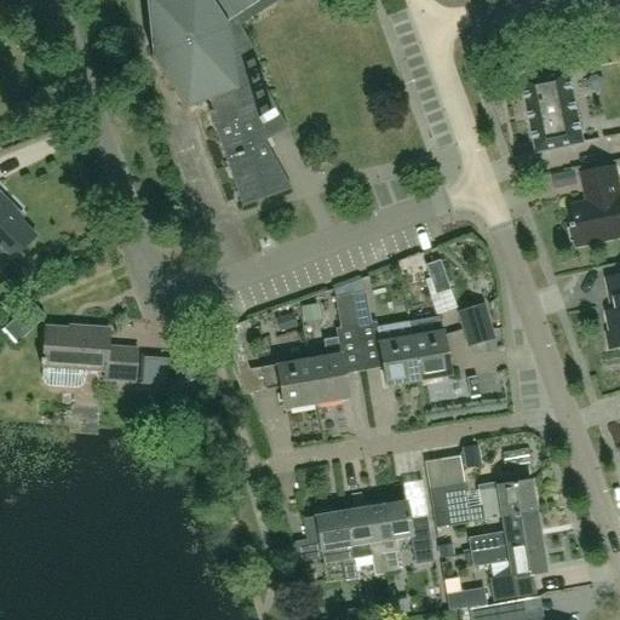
[(281,0),(144,0),(151,58),(185,110),(208,102),(213,113),(208,114),(242,208),(290,190),(264,144),(290,127),(262,84),(267,80),(251,56),(256,52),(240,27),(281,0)]
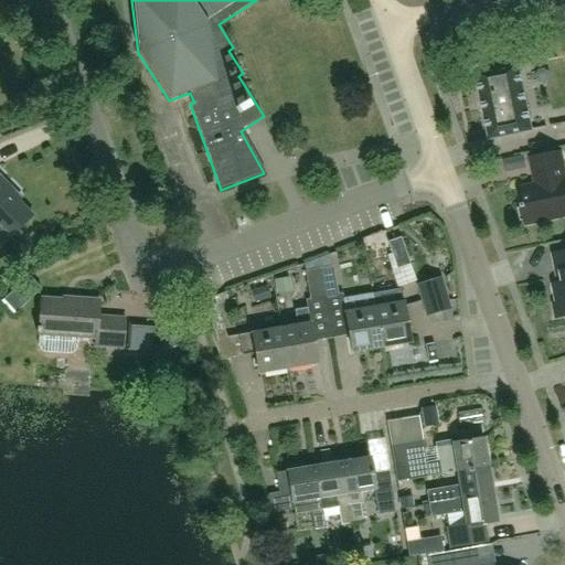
[(519,65),(477,74),(490,139),(532,130),(519,65)]
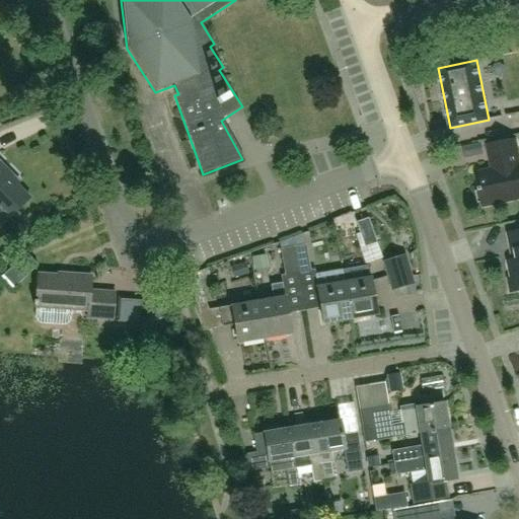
[(488,146),(493,170),(476,174),(484,206),(518,198),(518,161),(515,140),(488,146)]
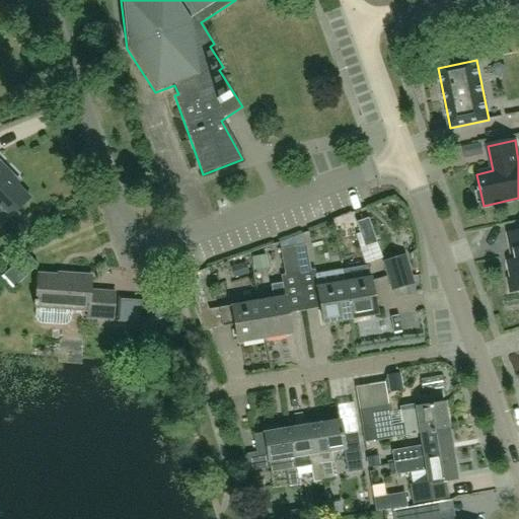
[(0,227),(6,222),(29,199),(11,180),(13,178),(0,163),(0,227)]
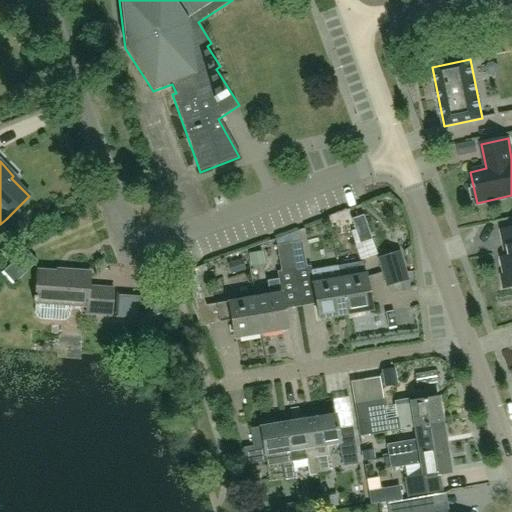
[(363,215),(351,220),(359,244),(371,239),(363,215)]
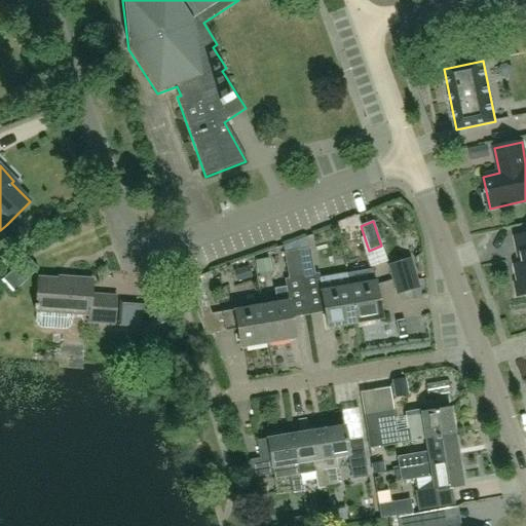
[(525,234),(514,237),(518,256),(521,255),(523,264),(515,266),(518,283),(515,284),(517,297),(525,294),(525,234)]
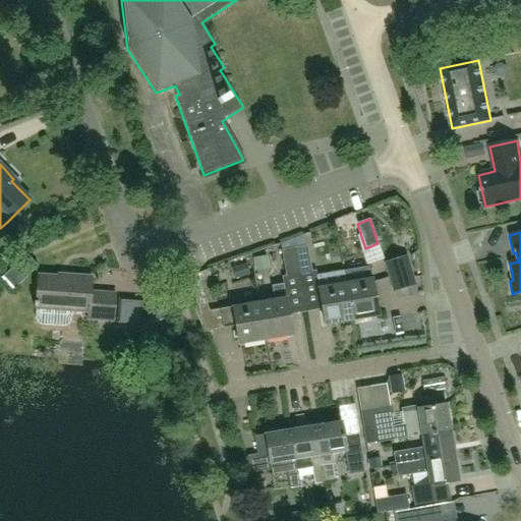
[(307,246),(295,247),(299,274),(312,272),(307,245),(307,246)]
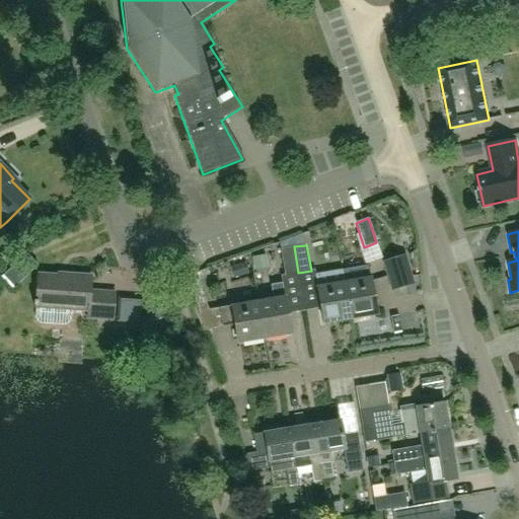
[(294,246),(280,249),(284,275),(298,273),(294,246)]
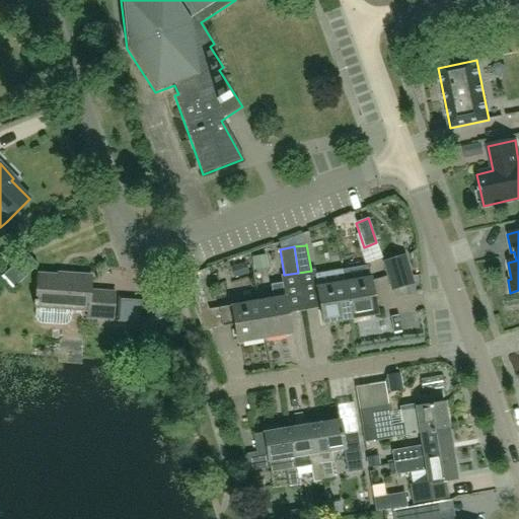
[(267,254),(252,256),(254,271),(269,269),(267,254)]
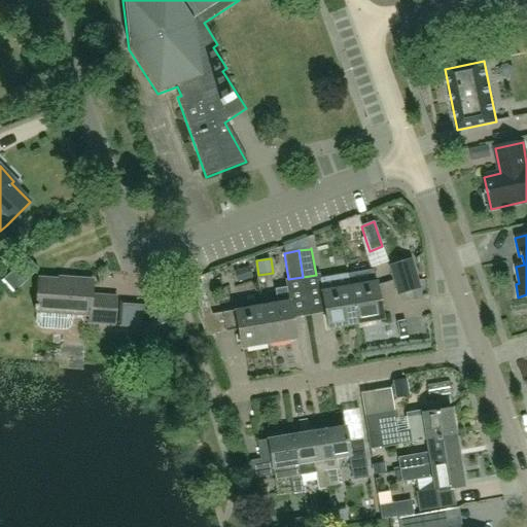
[(398,293),(418,287),(410,259),(390,266),(398,293)]
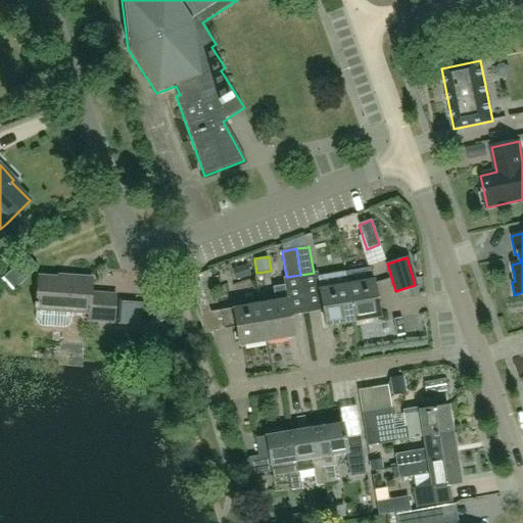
[(250,276),(246,265),(232,270),(236,281),(250,276)]
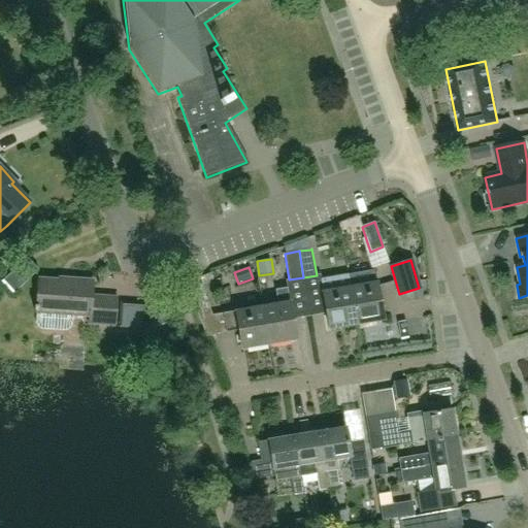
[(348,275),(321,279),(326,314),(329,331),(357,326),(350,288),(348,275)]
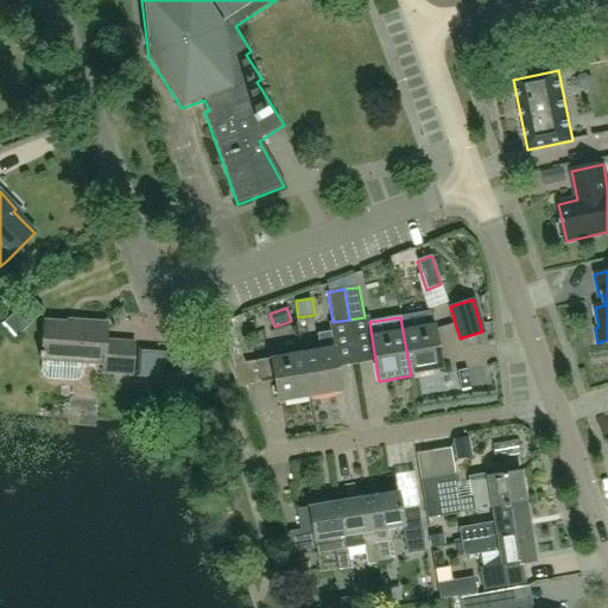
[(44,377),(48,379),(76,381),(80,379),(83,375),(84,362),(103,363),(102,373),(133,375),(134,342),(106,341),(107,324),(78,322),(78,324),(45,322),(43,352),(39,352),(39,358),(43,359),(42,372),(44,377)]
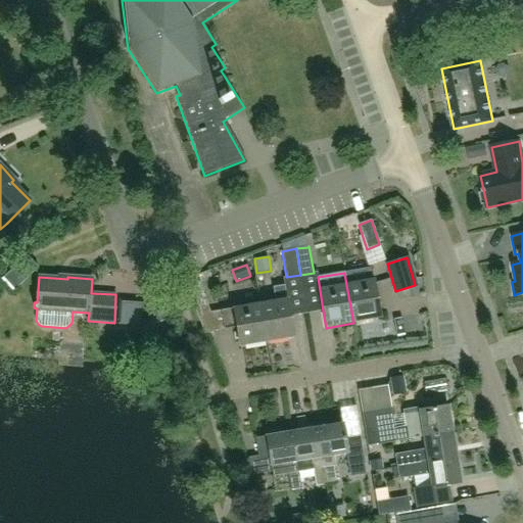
[(372,280),(346,285),(353,323),(379,318),(372,280)]
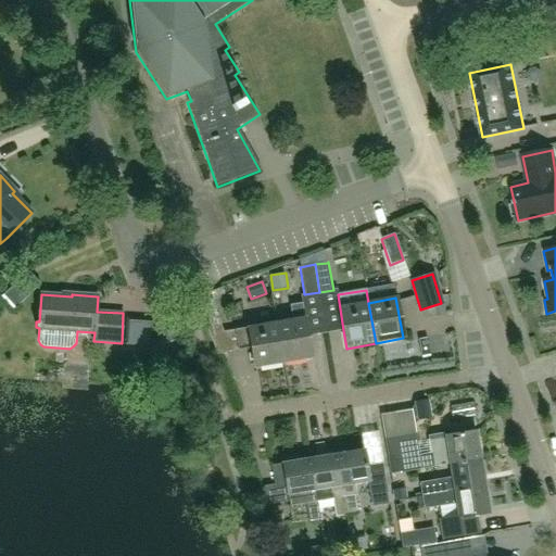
[(276,325),(235,331),(234,330),(224,332),(212,300),(198,304),(217,356),(229,352),(238,351),(251,348),(254,369),(282,364),(278,339),(276,325)]
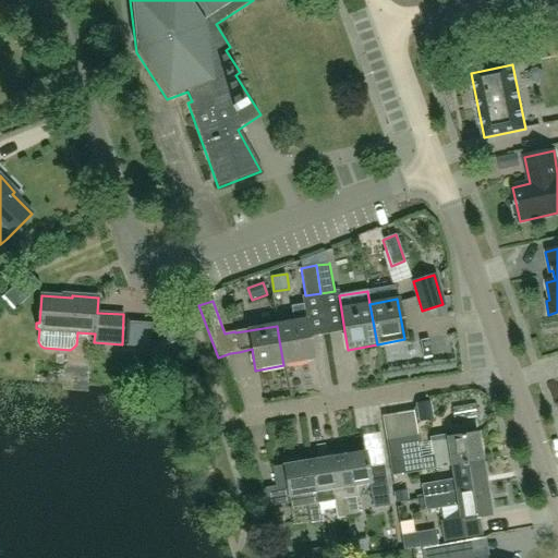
[(293,323),(277,326),(279,340),(283,365),(313,361),(308,338),(303,305),(291,306),(293,323)]
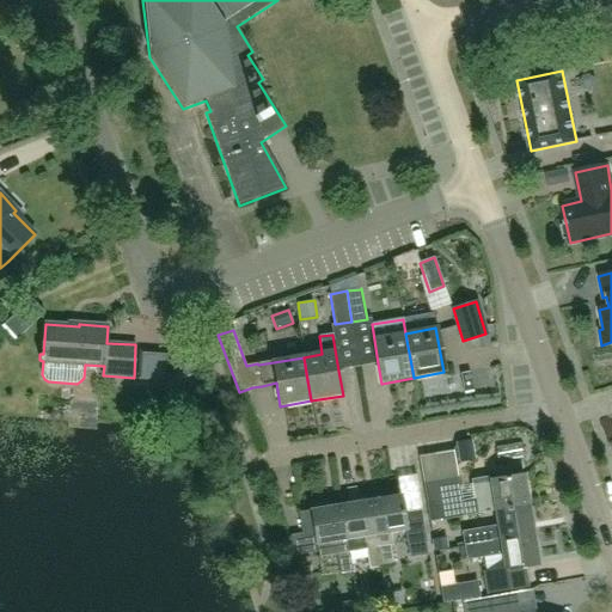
[(170,357),(178,380),(197,374),(189,350),(170,357)]
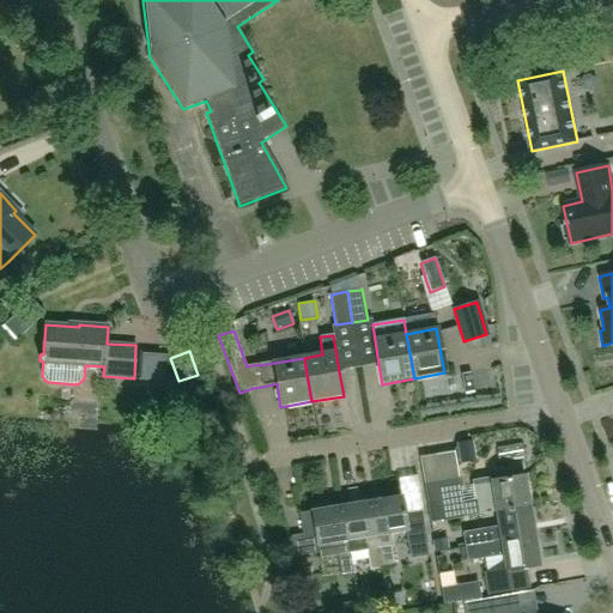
[(499,438),(481,439),(483,466),(501,465),(499,438)]
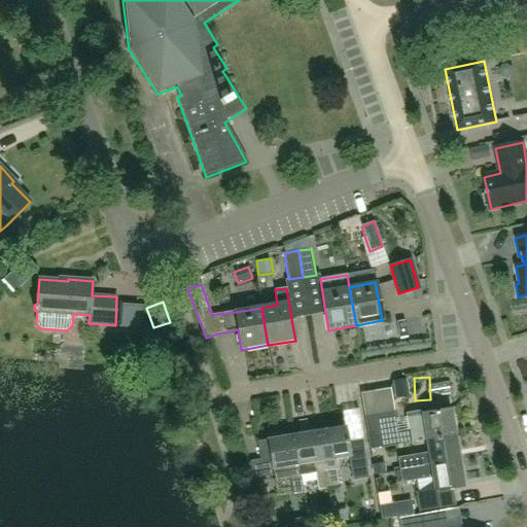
[(409,396),(406,379),(393,381),(395,398),(409,396)]
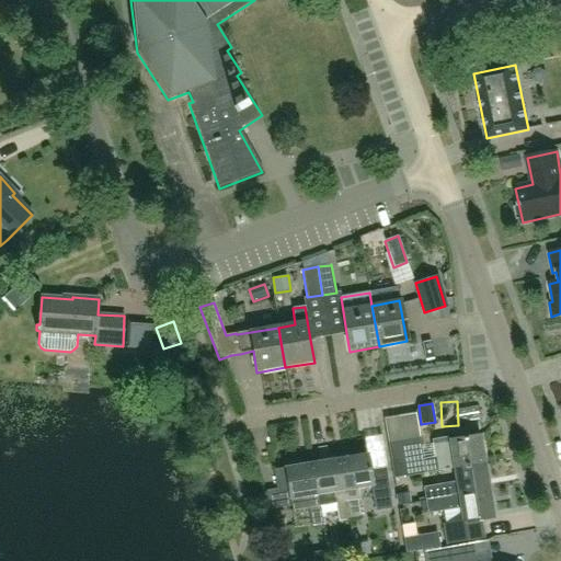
[(420,438),(402,441),(407,477),(425,473),(437,472),(454,469),(484,464),(479,435),(432,443),(435,458),(423,460),(420,438)]
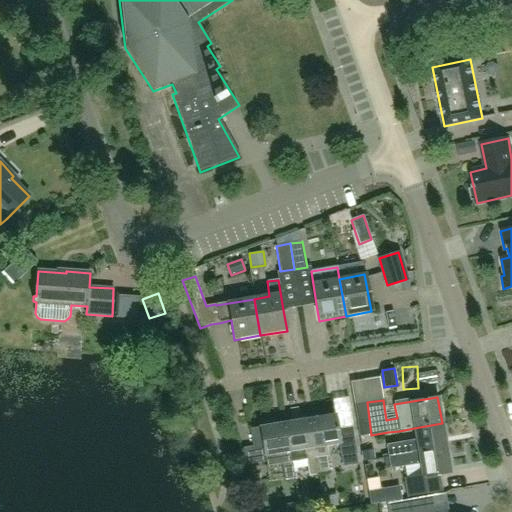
[(371,435),(367,402),(354,404),(360,438),(388,434),(388,432),(371,435)]
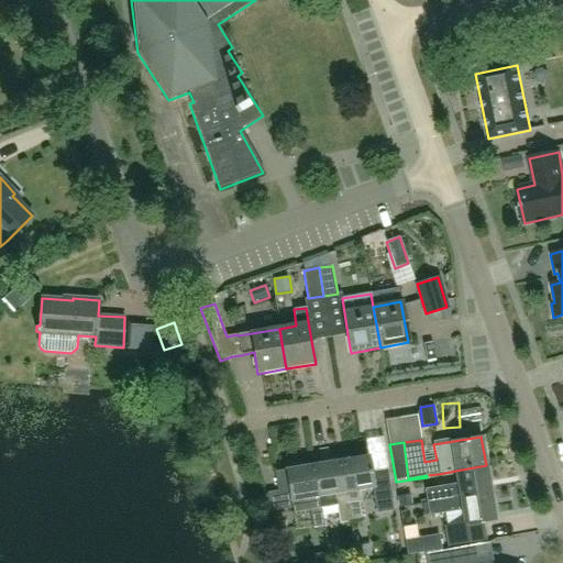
[(394,511),(392,500),(387,470),(371,473),(368,456),(342,461),(351,521),(362,520),(359,504),(361,503),(360,490),(372,488),(374,504),(375,504),(376,514),(394,511)]
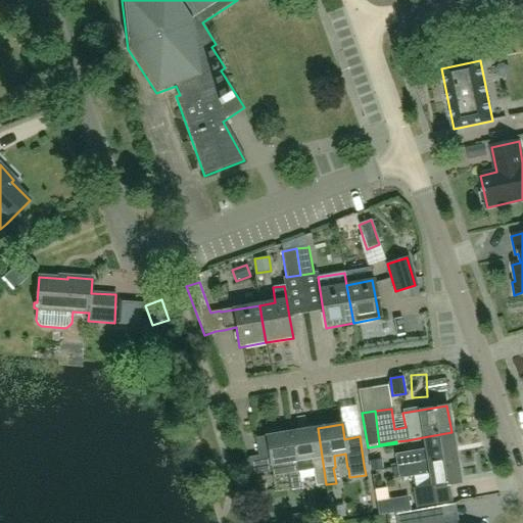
[(318,428),(292,432),(299,473),(310,471),(314,471),(316,486),(326,484),(318,428)]
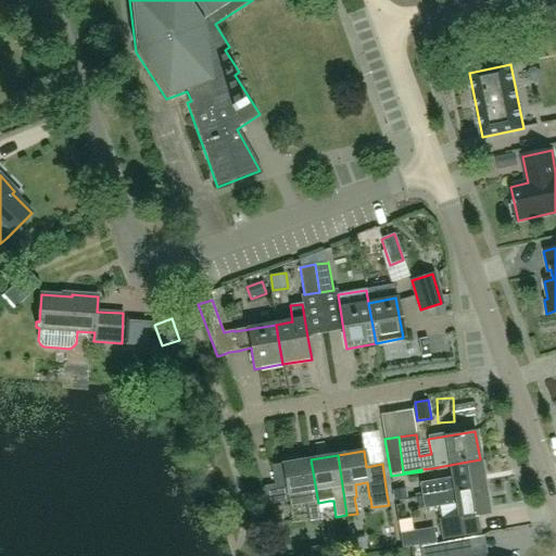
[(318,503),(311,459),(283,464),(283,466),(274,467),(277,487),(288,484),(290,502),(304,500),(308,522),(319,520),(316,503),(318,503)]
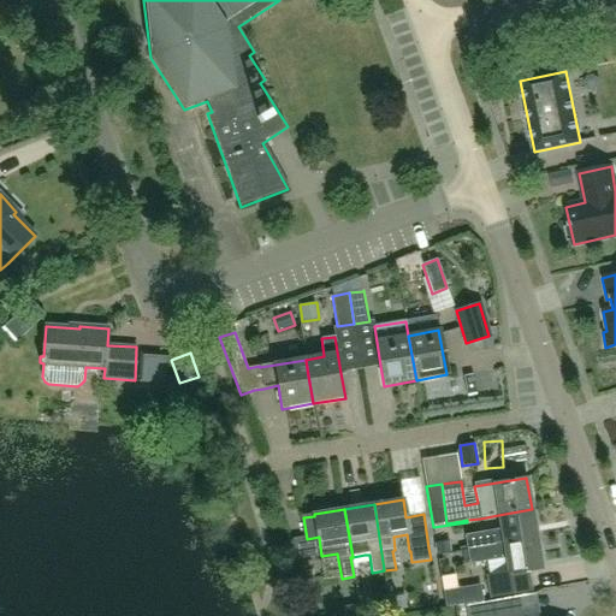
[(468,538),(469,550),(491,546),(537,539),(532,509),(498,515),(501,529),(489,531),(489,534),(468,538)]
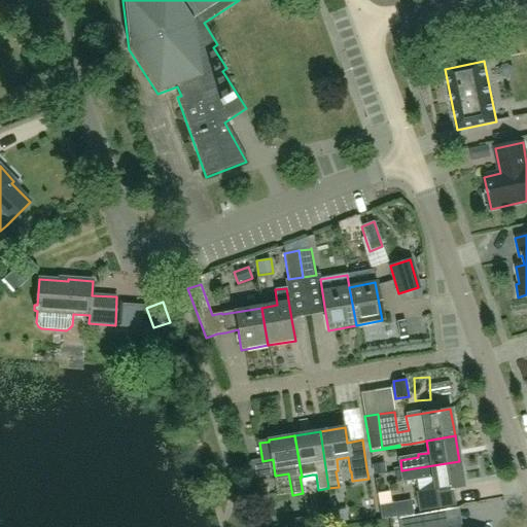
[(417,493),(420,512),(454,505),(451,488),(463,487),(459,461),(420,467),(401,470),(403,481),(422,478),(422,480),(432,479),(434,490),(417,493)]
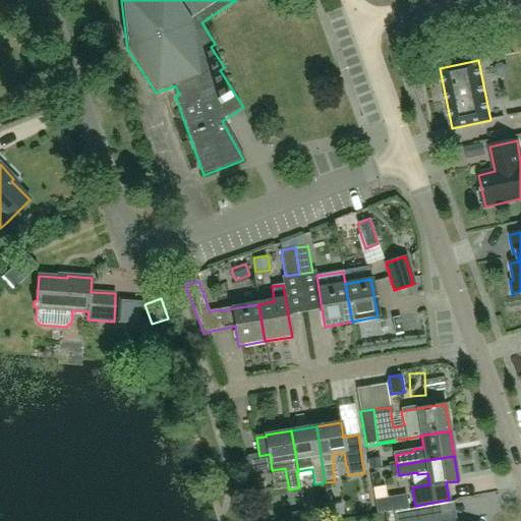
[(381,457),(367,459),(369,469),(382,467),(381,457)]
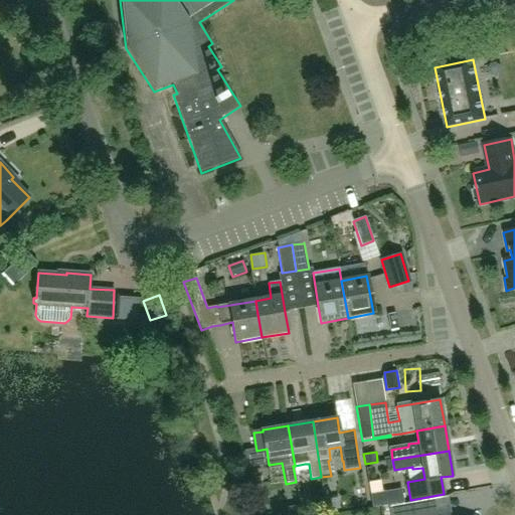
[(338,498),(327,500),(328,510),(340,509),(338,498)]
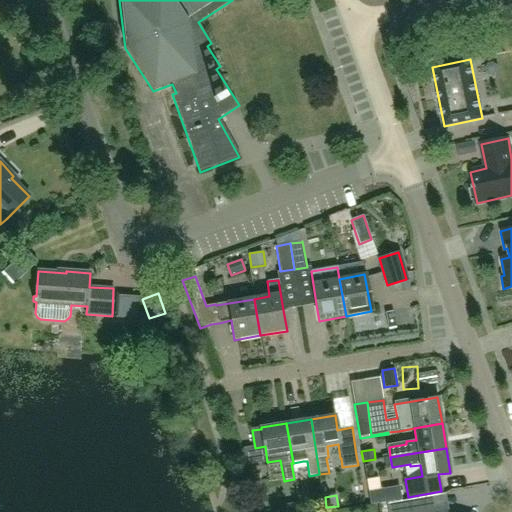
[(448,511),(448,510),(447,510),(444,495),(423,499),(425,511),(448,511)]
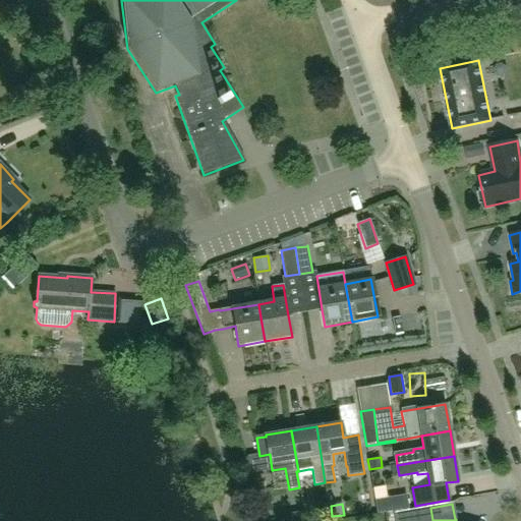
[(303,509),(305,520),(317,520),(315,508),(303,509)]
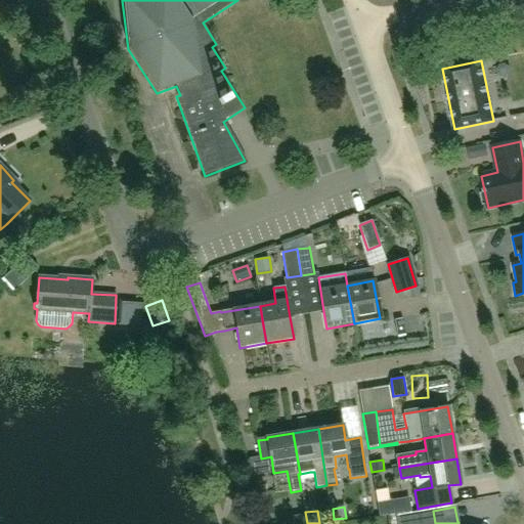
[(305,523),(304,514),(278,519),(278,523),(305,523)]
